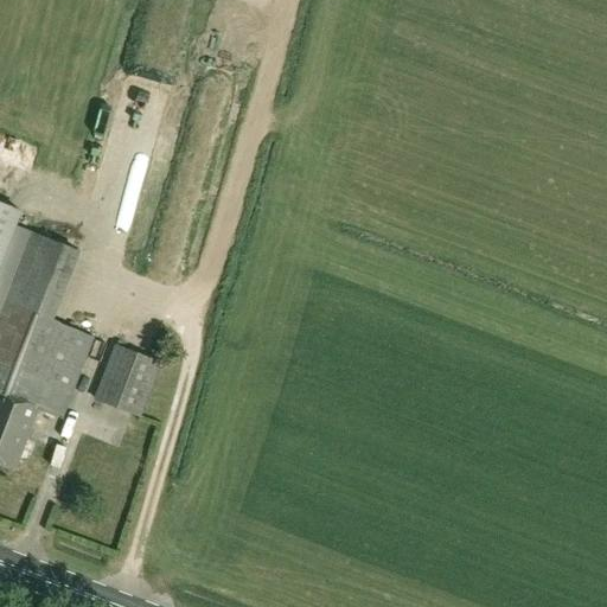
[(0,266),(21,209),(0,200),(0,266)]
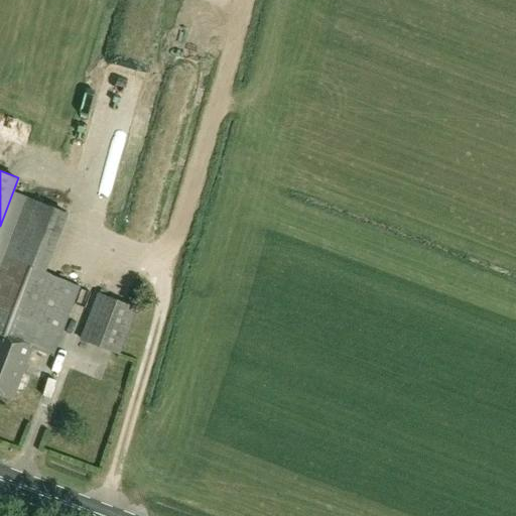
[(80,286),(46,273),(71,211),(24,197),(3,257),(4,257),(0,266),(0,391),(14,397),(33,347),(53,355),(80,286)]
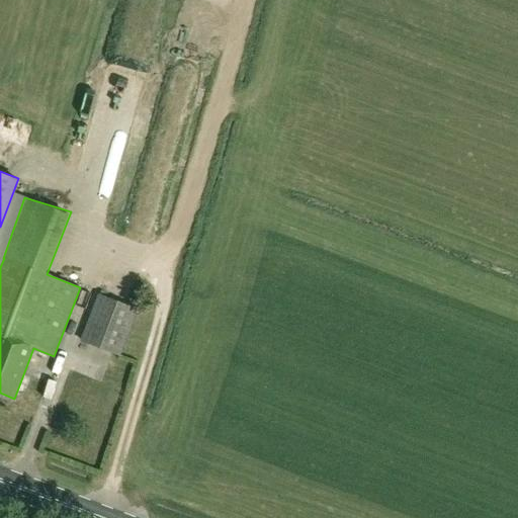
[(99,294),(83,341),(121,354),(138,309),(99,294)]
